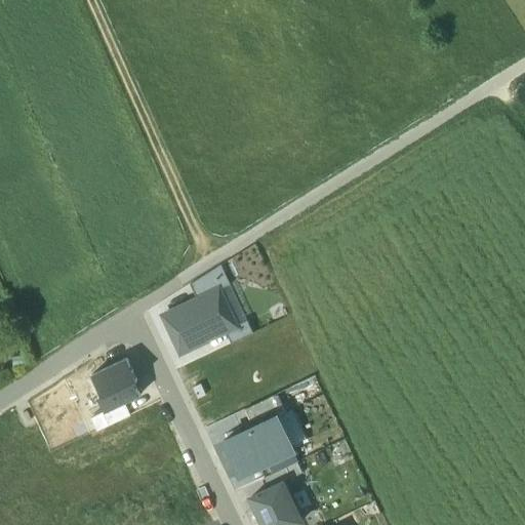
[(192,283),(199,297),(219,287),(231,282),(221,265),(192,283)]
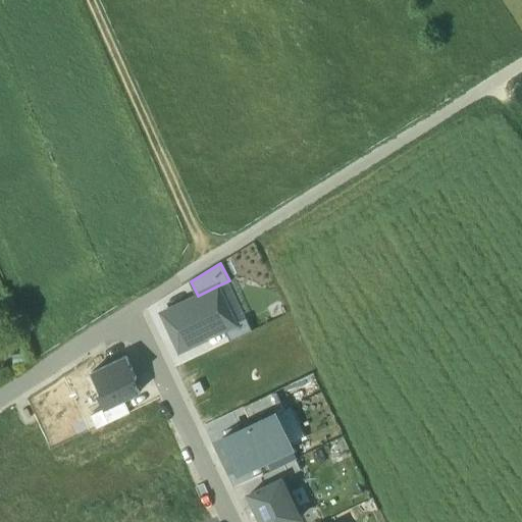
[(163,312),(181,349),(225,328),(237,322),(218,285),(198,296),(163,312)]
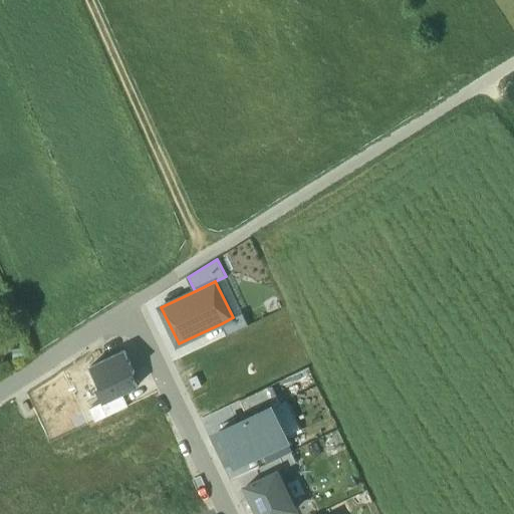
[(233,317),(222,323),(228,335),(249,325),(243,312),(233,317)]
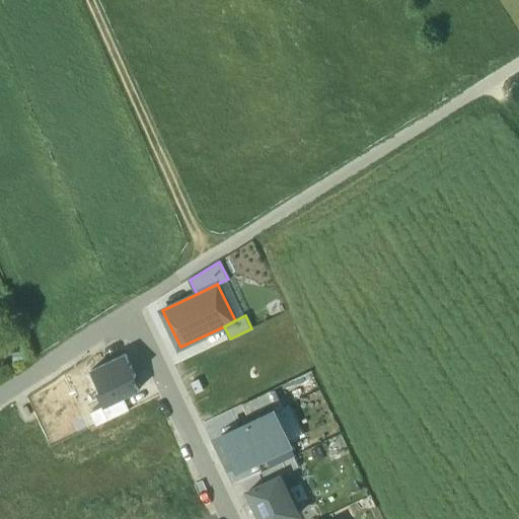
[(140,389),(134,376),(136,375),(126,354),(91,369),(100,389),(97,390),(104,405),(140,389)]
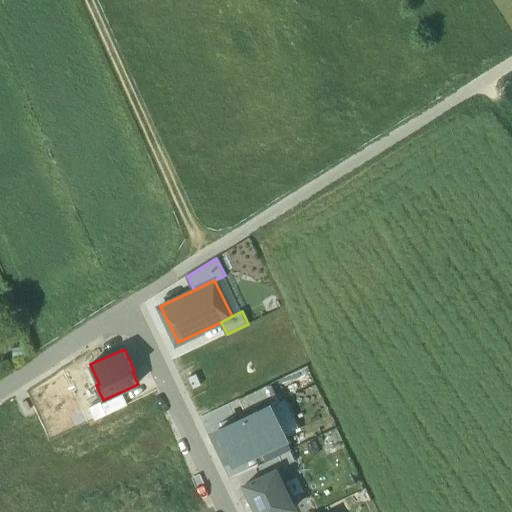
[(219,429),(234,462),(263,449),(284,439),(288,437),(271,404),(219,429)]
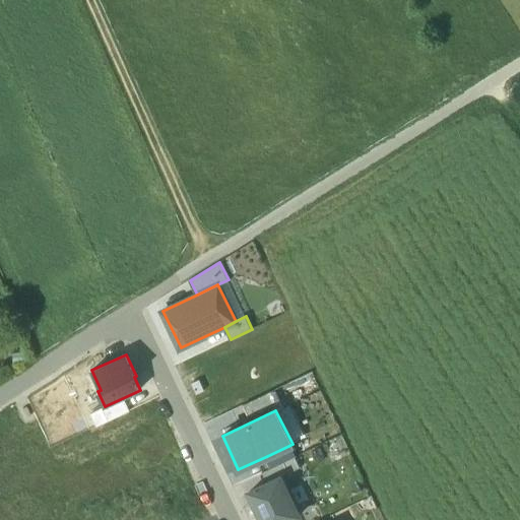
[(288,446),(267,456),(272,467),(294,457),(288,446)]
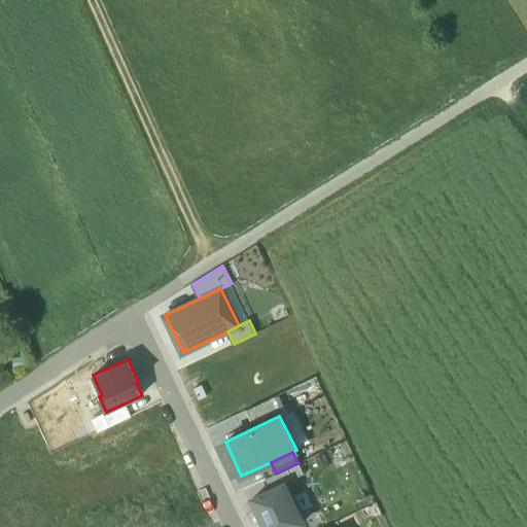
[(276,473),(266,479),(271,490),(284,483),(304,473),(297,463),(276,473)]
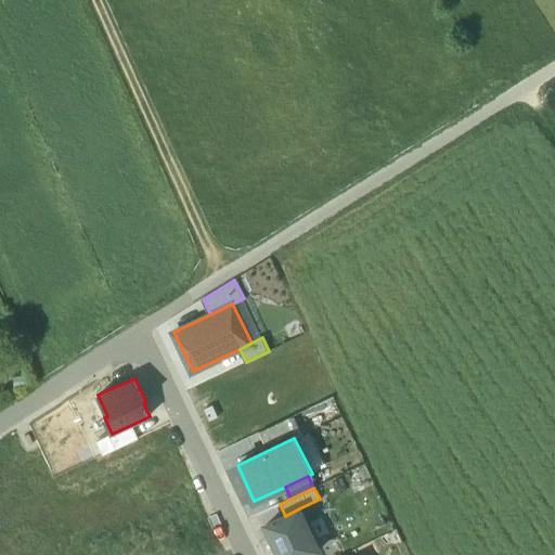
[(266,526),(280,554),(309,554),(320,550),(299,508),(285,516),(266,526)]
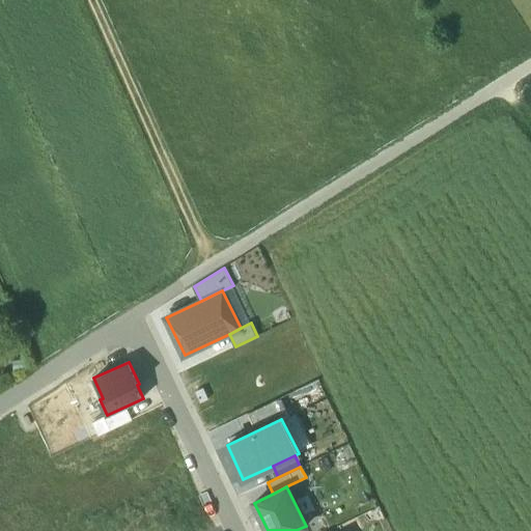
All buildings are outlined.
